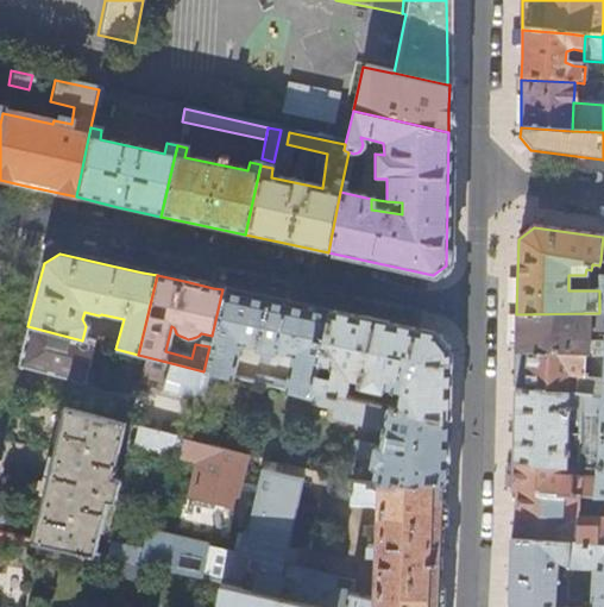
[(282,302),(222,289),(212,336),(211,342),(209,346),(203,371),(207,371),(231,377),(238,345),(253,349),(253,350),(274,354),(274,352),(289,356),(283,385),(270,381),(269,387),(308,396),(309,390),(319,355),(328,313),(282,302)]
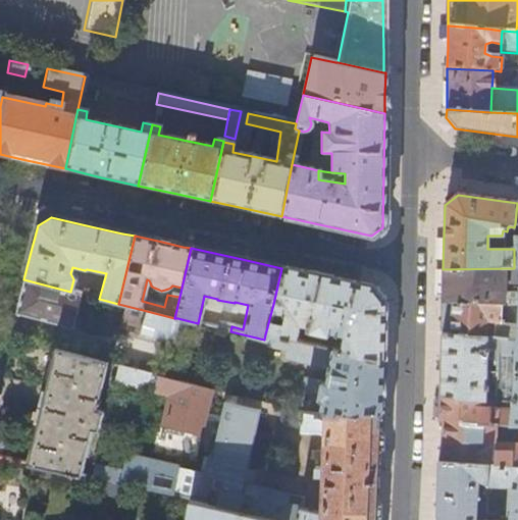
[(517,267),(514,268),(443,269),(443,282),(442,303),(503,305),(504,294),(517,293),(517,267)]
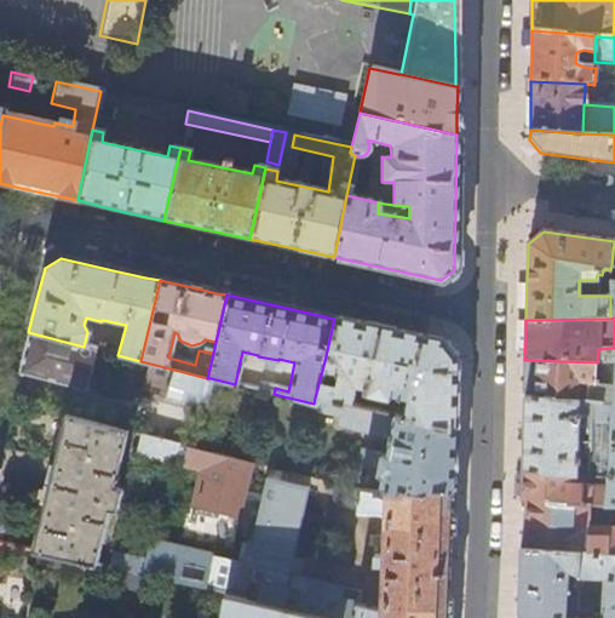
[(392,416),(452,429),(454,356),(443,343),(396,332),(334,319),(325,361),(315,398),(348,406),(349,400),(352,385),(363,388),(362,394),(363,394),(363,396),(386,401),(388,395),(406,400),(403,412),(394,410),(392,416)]
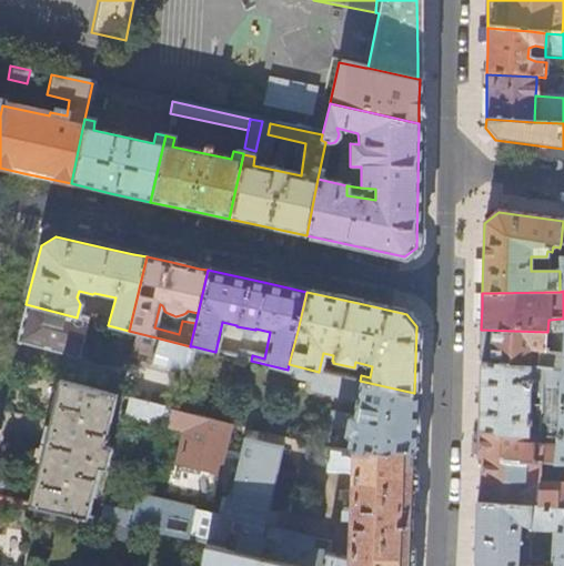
[(19,332),(16,343),(76,359),(86,320),(77,317),(26,304),(19,332)]
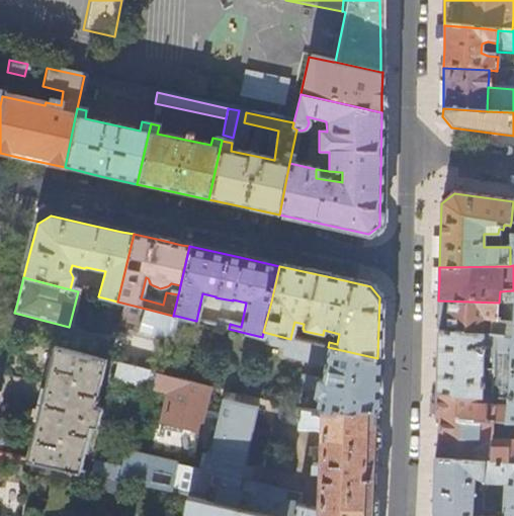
[(499,303),(438,301),(437,333),(484,337),(485,321),(496,322),(496,318),(503,318),(504,299),(513,299),(513,301),(513,324),(513,339),(513,290),(500,291),(499,303)]
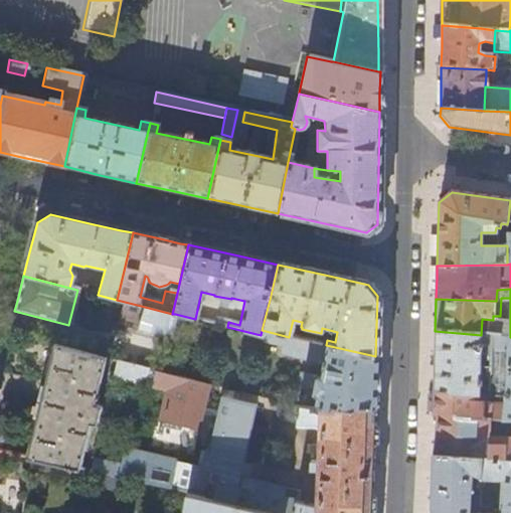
[(172,314),(141,306),(135,330),(144,333),(143,335),(160,340),(161,337),(169,340),(175,314),(172,314)]
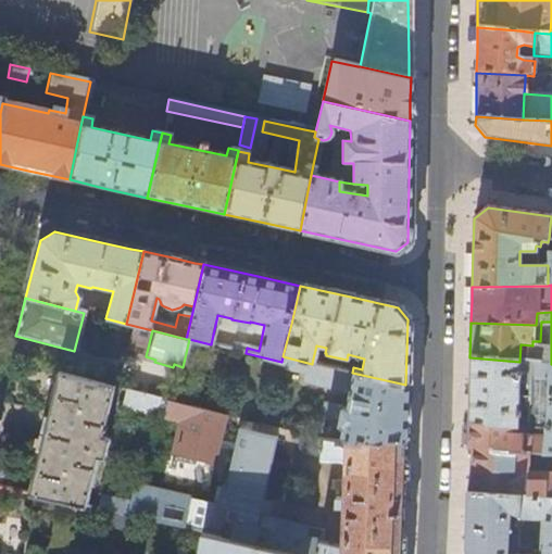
[(549,364),(551,364),(551,348),(532,345),(521,344),(519,362),(529,363),(549,364)]
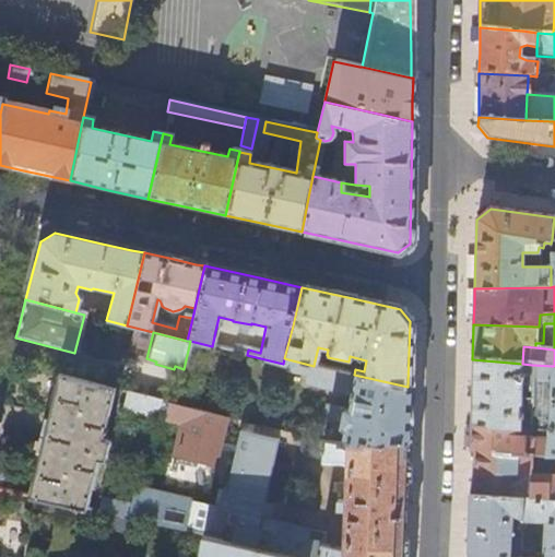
[(365,443),(405,445),(406,415),(408,387),(354,375),(320,367),(314,366),(284,358),(283,364),(282,371),(304,377),(303,383),(349,395),(344,413),(325,409),(317,442),(358,449),(359,443),(365,445),(365,443)]
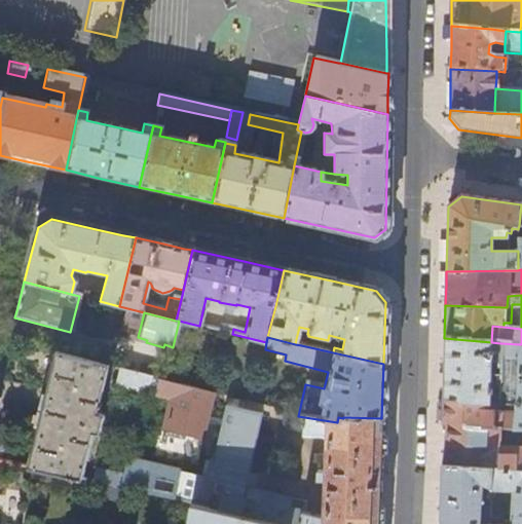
[(491,342),(444,338),(444,368),(443,402),(484,405),(488,405),(491,342)]
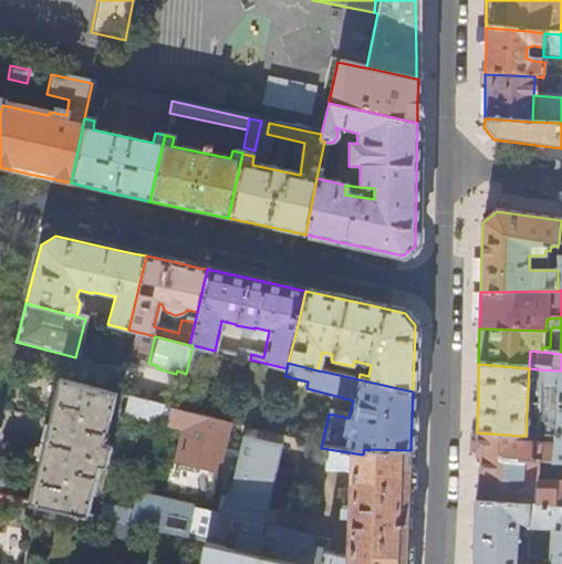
[(559,371),(539,369),(536,437),(553,438),(555,438),(559,371)]
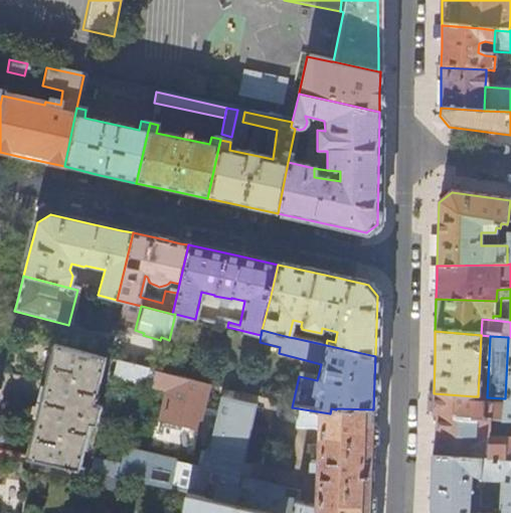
[(104,358),(52,345),(39,401),(25,459),(28,459),(76,470),(88,424),(92,425),(94,425),(96,423),(100,408),(98,405),(93,404),(104,358)]
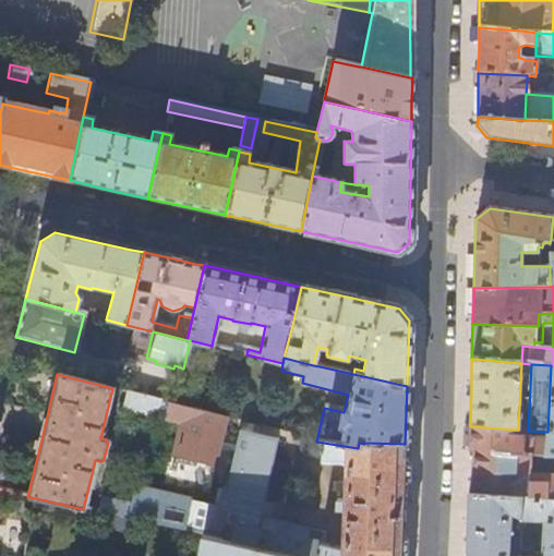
[(223,418),(176,405),(175,406),(124,393),(120,409),(178,424),(171,456),(212,466),(223,418)]
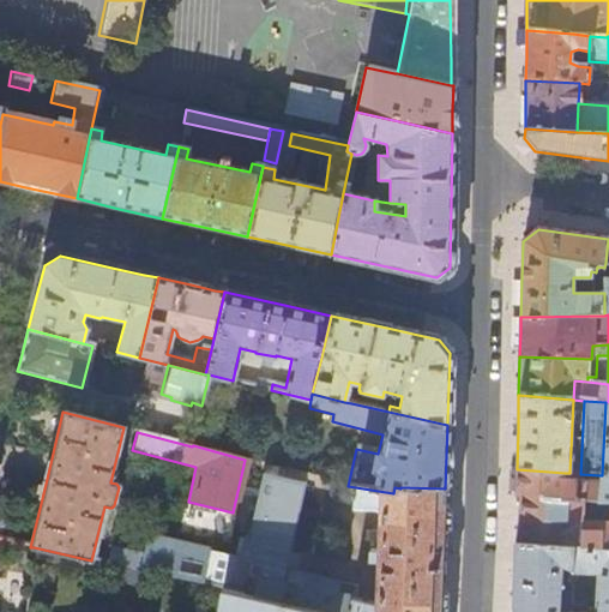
[(608,475),(602,475),(600,475),(600,484),(565,481),(565,473),(517,469),(516,496),(583,502),(608,503),(608,475)]
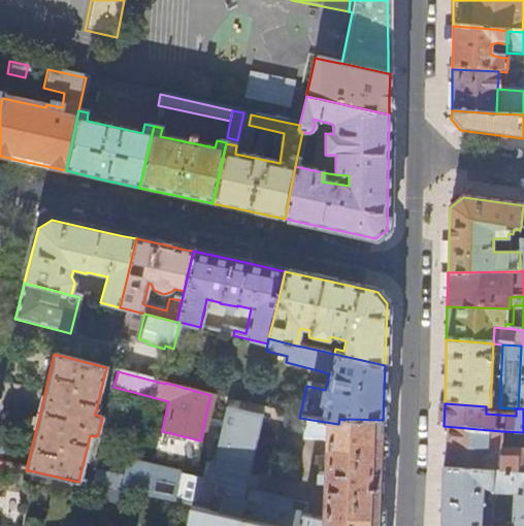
[(490,406),(486,406),(486,414),(516,416),(516,408),(499,407),(490,406)]
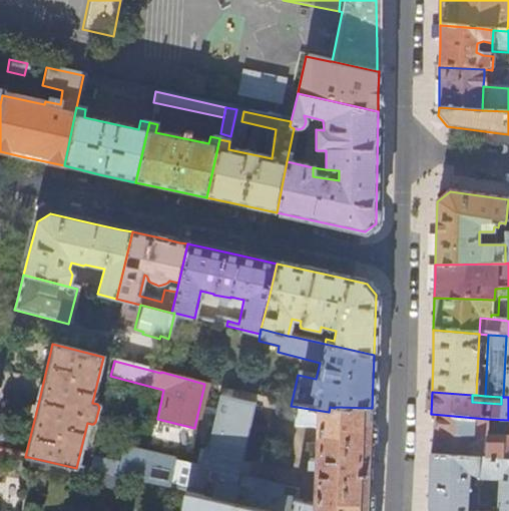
[(90,459),(87,470),(107,474),(184,492),(193,494),(268,510),(288,510),(291,499),(294,489),(236,475),(252,404),(218,397),(205,451),(201,450),(201,451),(198,450),(194,466),(180,463),(183,447),(184,442),(180,437),(166,433),(161,435),(156,457),(122,450),(118,465),(90,459)]
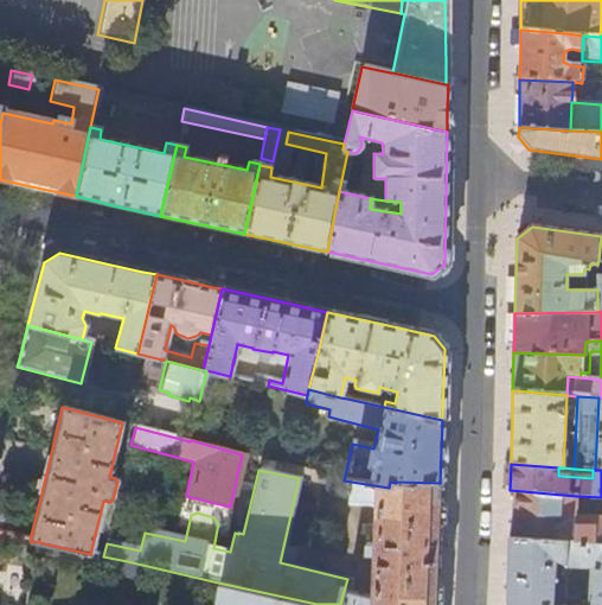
[(439,549),(440,483),(396,482),(396,483),(390,482),(389,488),(344,481),(335,478),(324,475),(322,492),(327,497),(348,502),(371,503),(377,509),(376,529),(363,528),(360,560),(367,560),(367,562),(373,562),(372,593),(366,596),(344,591),(340,604),(435,604),(437,565),(439,549)]
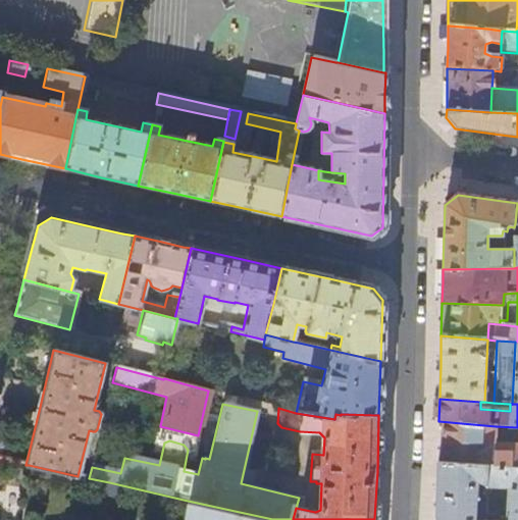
[(496,426),(438,421),(438,423),(444,423),(443,443),(442,461),(442,462),(487,465),(517,467),(517,445),(495,444),(496,426)]
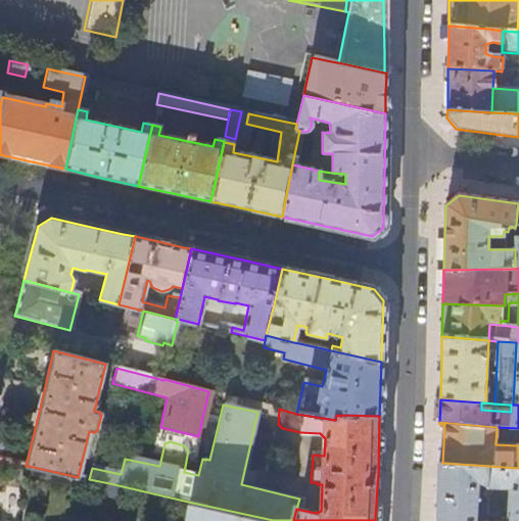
[(202,459),(187,456),(184,472),(198,475),(202,459)]
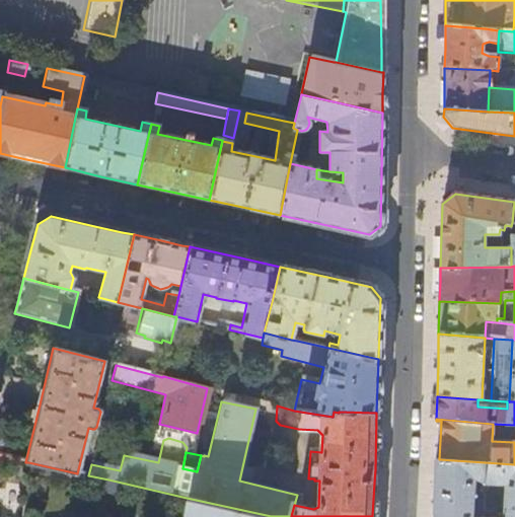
[(439,459),(439,458),(435,458),(434,494),(433,516),(471,516),(474,478),(484,482),(485,462),(439,459)]
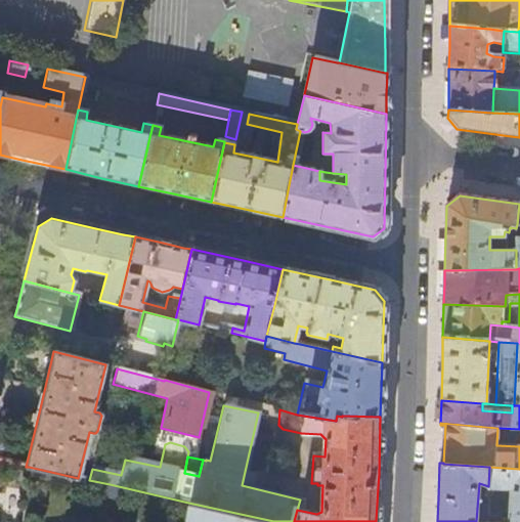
[(519,521),(519,469),(489,467),(488,486),(488,489),(510,490),(509,506),(505,506),(504,514),(508,514),(507,521),(519,521)]
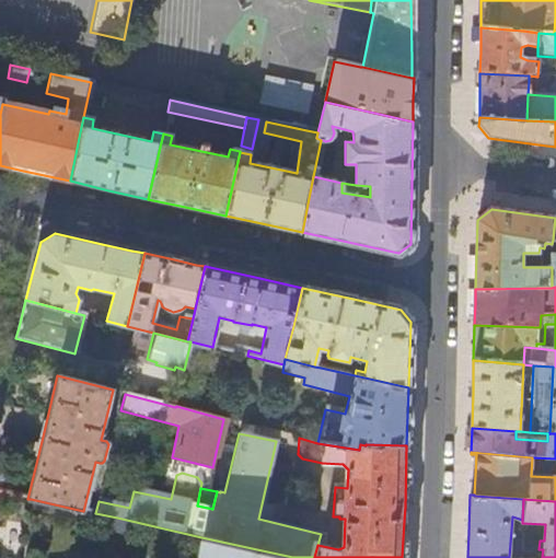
[(211,539),(201,537),(197,557),(292,557),(211,539)]
